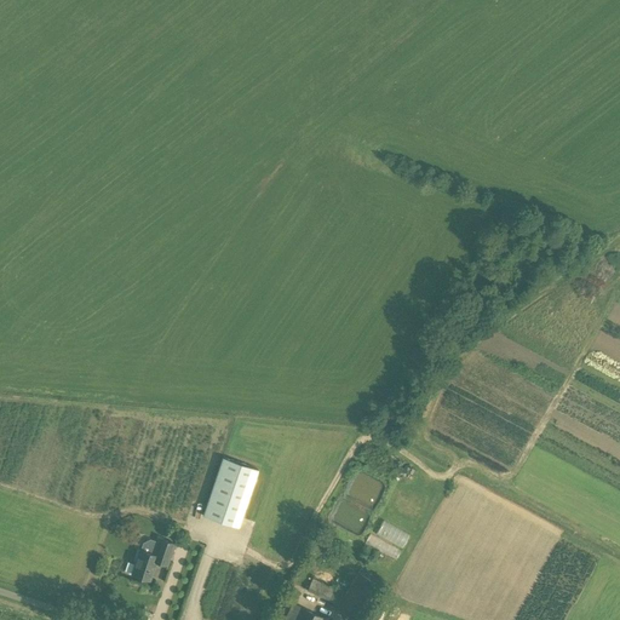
[(237,527),(257,470),(222,458),(202,516),(237,527)]
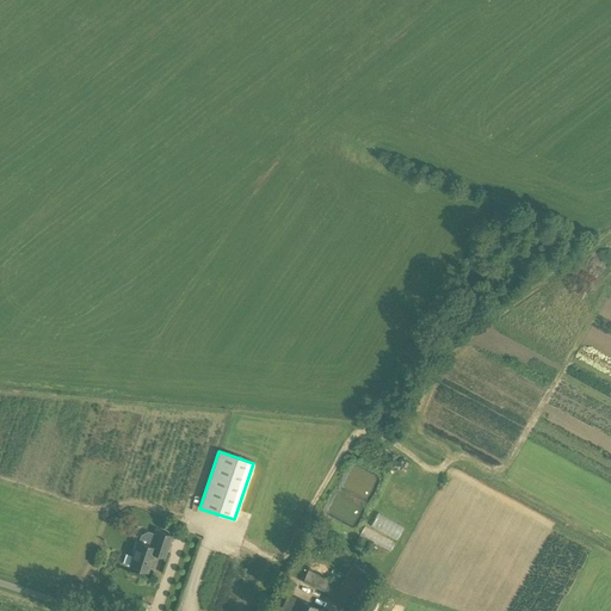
[(377,512),(371,526),(397,539),(403,525),(377,512)]
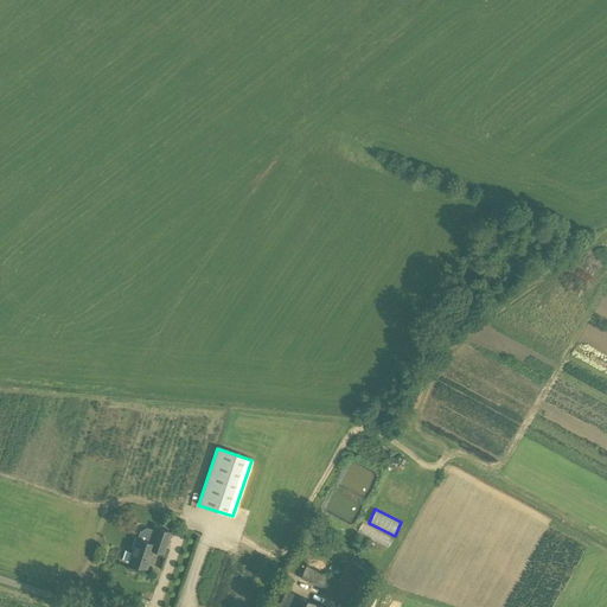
[(359,531),(388,547),(393,538),(364,523),(359,531)]
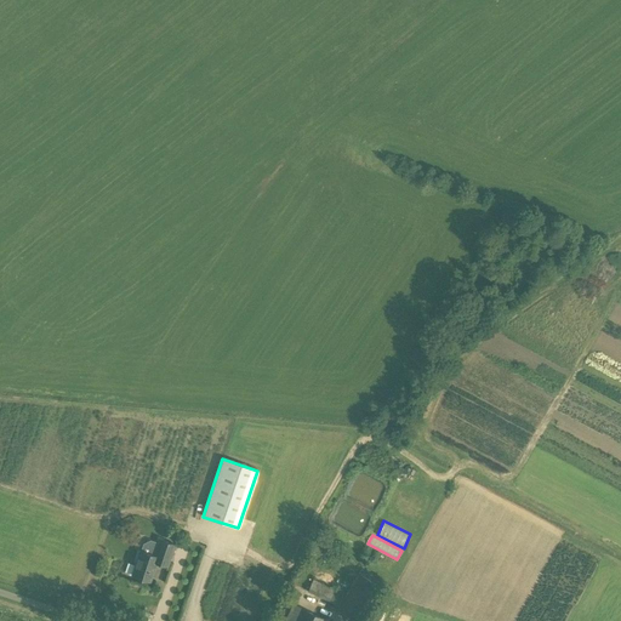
[(169,568),(176,545),(158,539),(152,556),(140,551),(131,575),(149,581),(155,563),(169,568)]
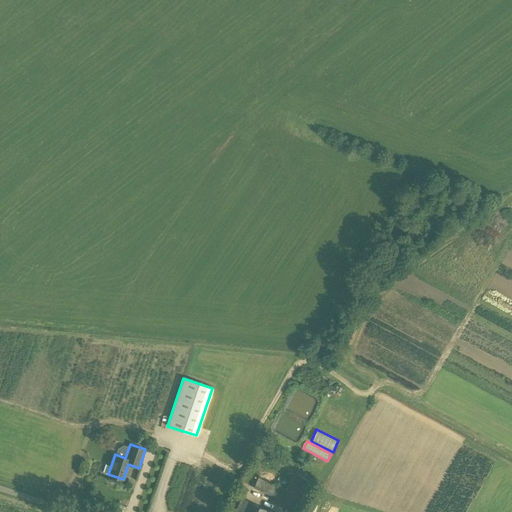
[(292,511),(294,511),(312,482),(311,482),(313,478),(297,469),(277,503),(292,511)]
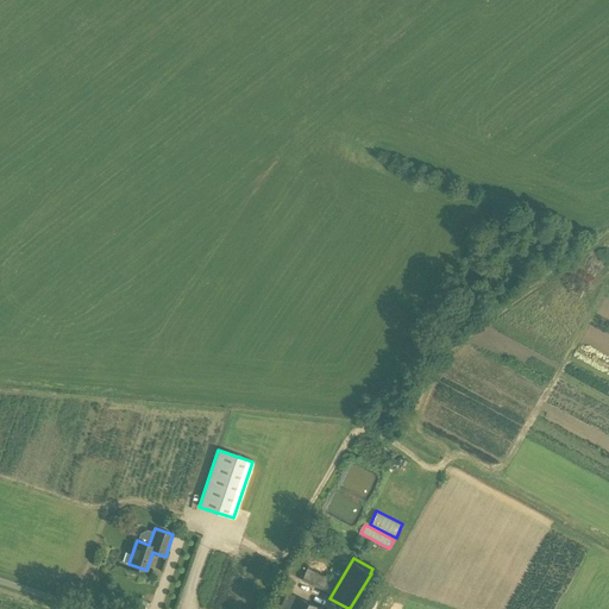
[(339,577),(311,564),(308,569),(302,566),(299,576),(302,577),(301,581),(331,595),(339,577)]
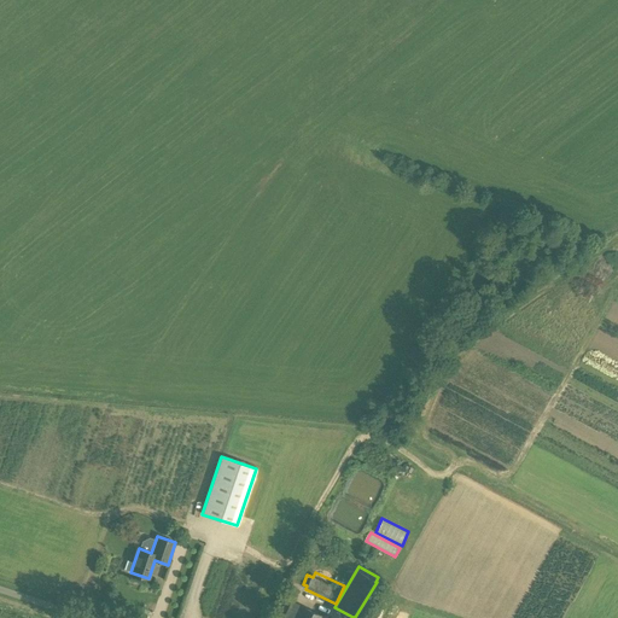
[(322,617),(324,617),(298,605),(293,614),(292,614),(290,617),(291,617),(322,617)]
